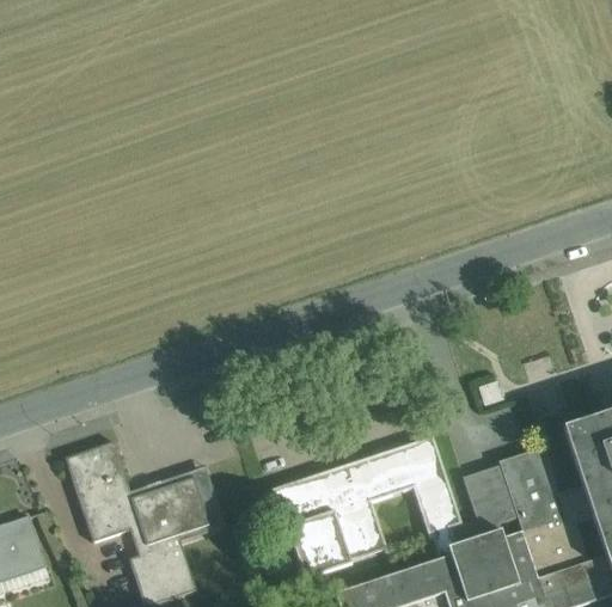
[(611,411),(563,428),(581,485),(556,494),(554,484),(555,483),(543,446),(499,460),(521,531),(543,594),(503,606),(467,606),(451,555),(440,558),(335,593),(338,606),(569,606),(611,593),(611,411)]
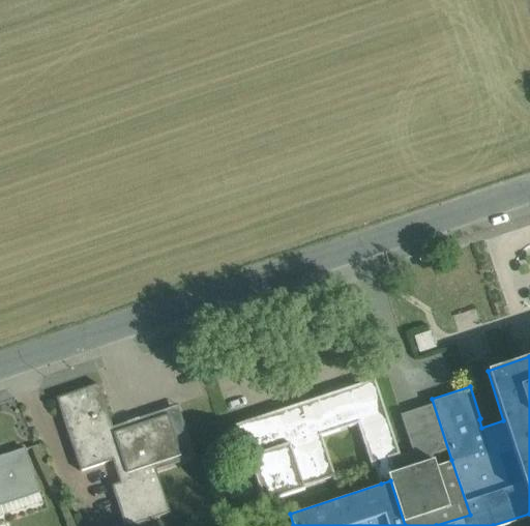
[(375,377),(234,424),(240,442),(244,441),(248,455),(264,500),(304,487),(303,485),(332,475),(333,477),(335,477),(321,434),(357,421),(372,465),(374,464),(381,484),(390,480),(387,474),(394,472),(389,456),(400,453),(375,377)]
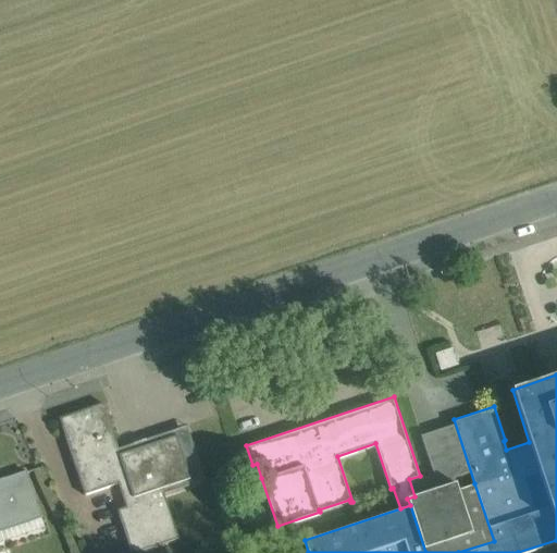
[(175,434),(121,453),(103,401),(59,416),(84,492),(118,481),(125,505),(116,508),(132,552),(178,537),(161,486),(189,477),(175,434)]
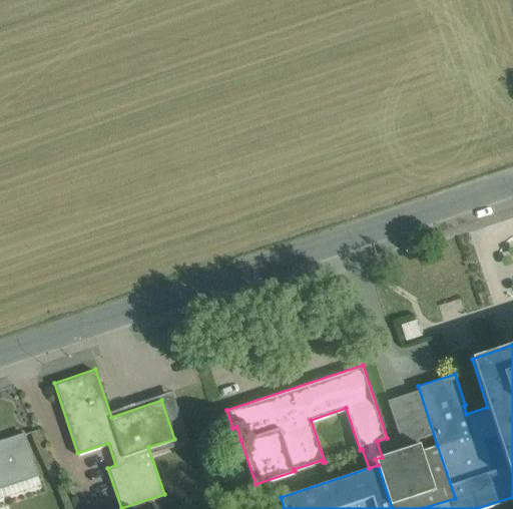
[(24,432),(0,439),(0,496),(40,483),(24,432)]
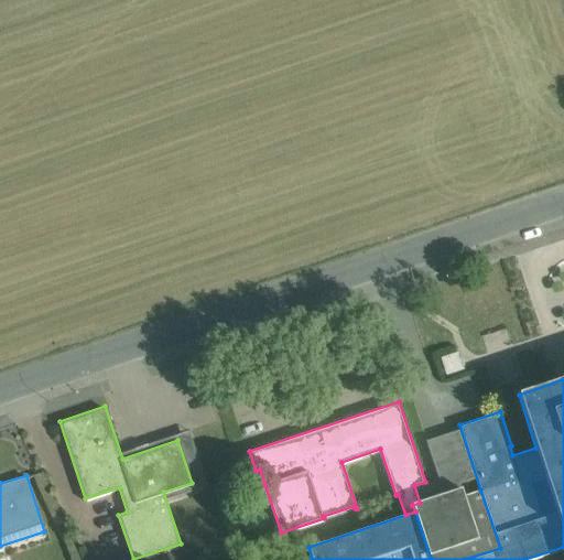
[(420,503),(412,505),(415,512),(431,559),(464,559),(500,548),(480,490),(464,495),(462,488),(420,503)]
